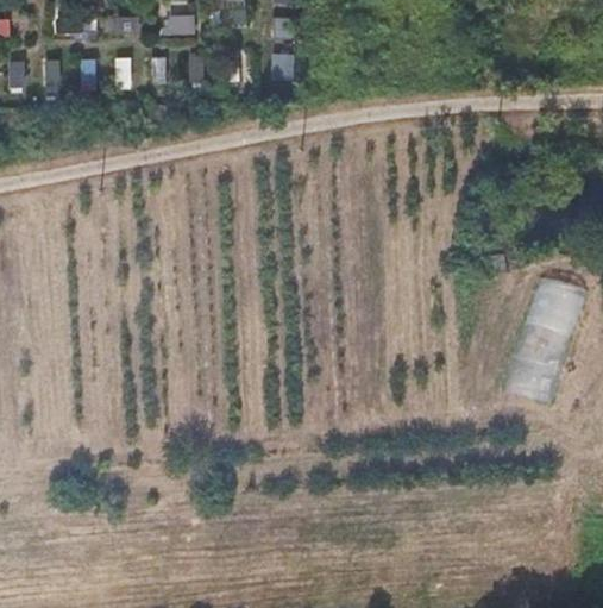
[(272,0),(272,11),(297,12),(296,0),(272,0)]
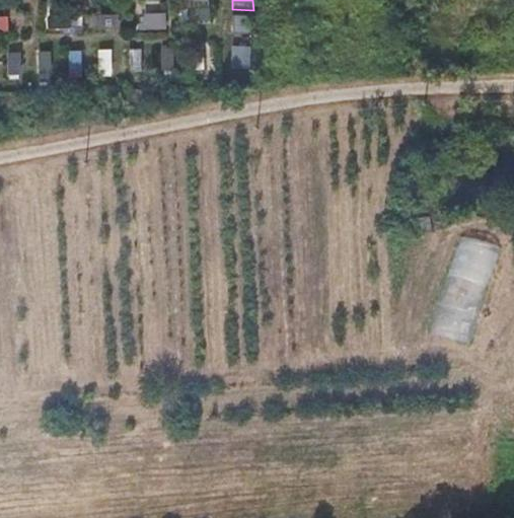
[(210,6),(187,7),(188,22),(211,21),(210,6)]
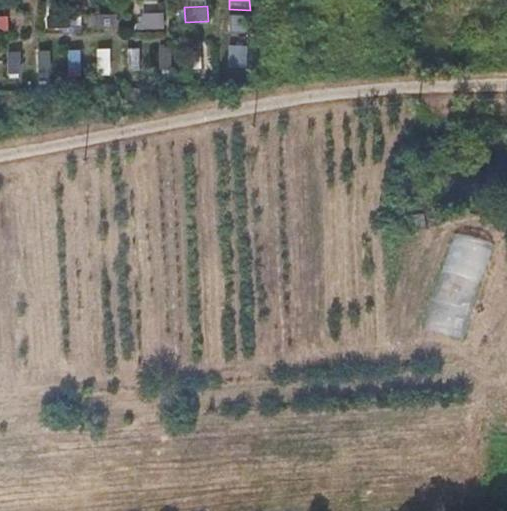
[(70,12),(46,13),(47,28),(70,28),(70,12)]
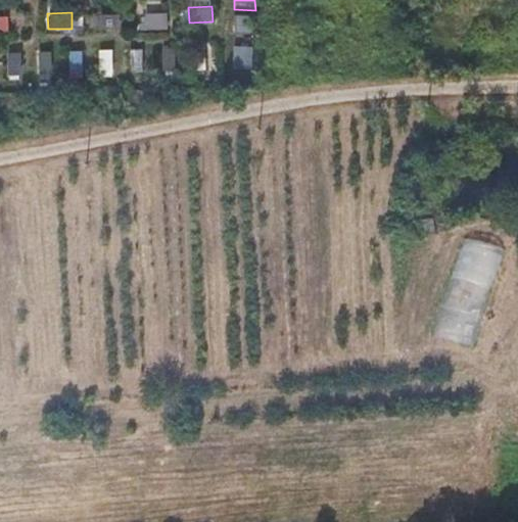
[(121,13),(97,13),(97,30),(121,29),(121,13)]
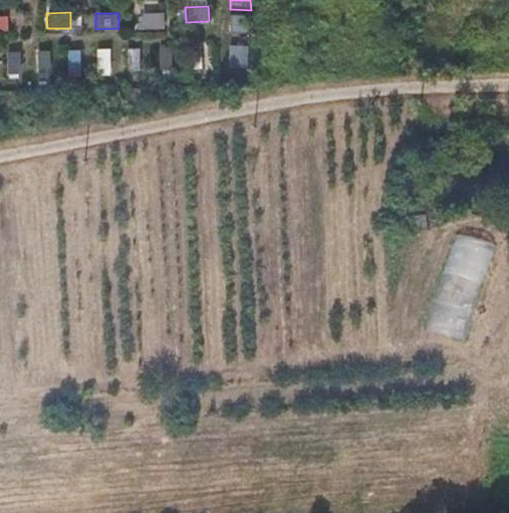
[(249,13),(229,13),(229,38),(249,38),(249,13)]
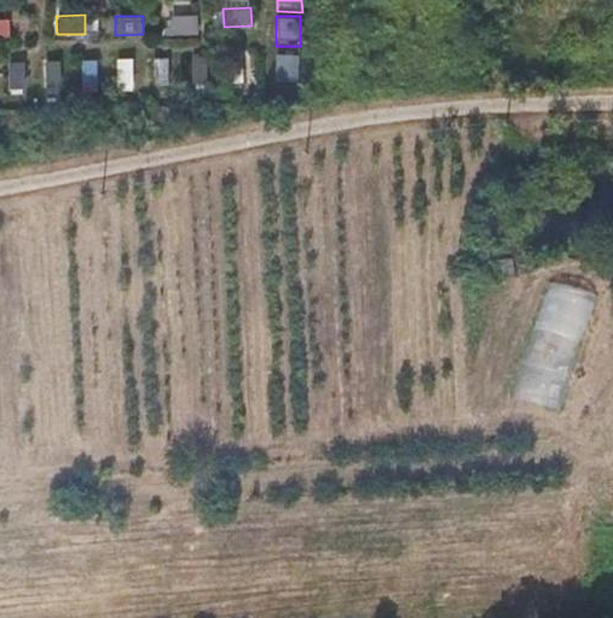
[(195,17),(167,17),(167,36),(195,35),(195,17)]
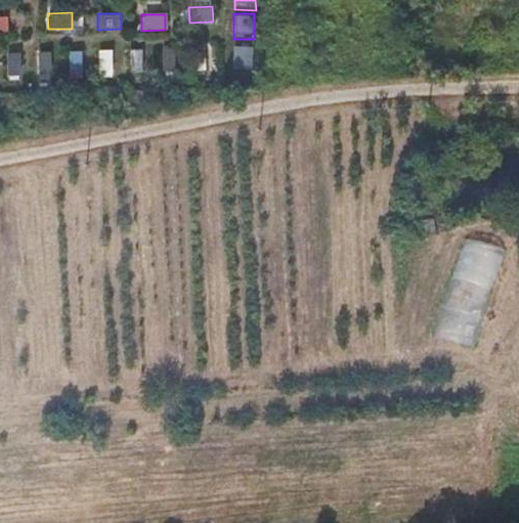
[(175,45),(162,46),(162,73),(175,73),(175,45)]
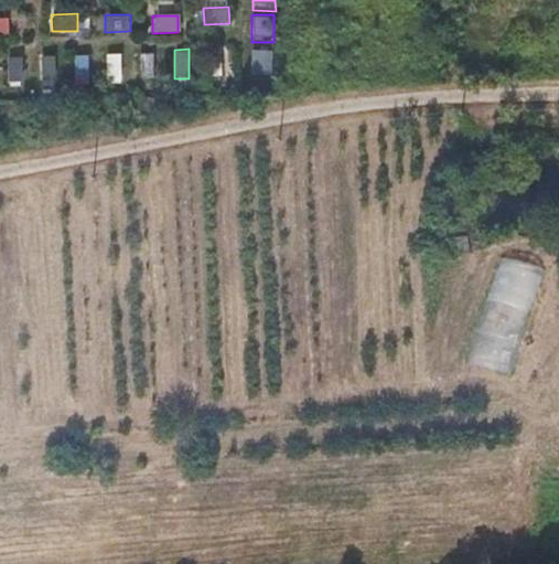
[(273,49),(251,49),(251,75),(273,76),(273,49)]
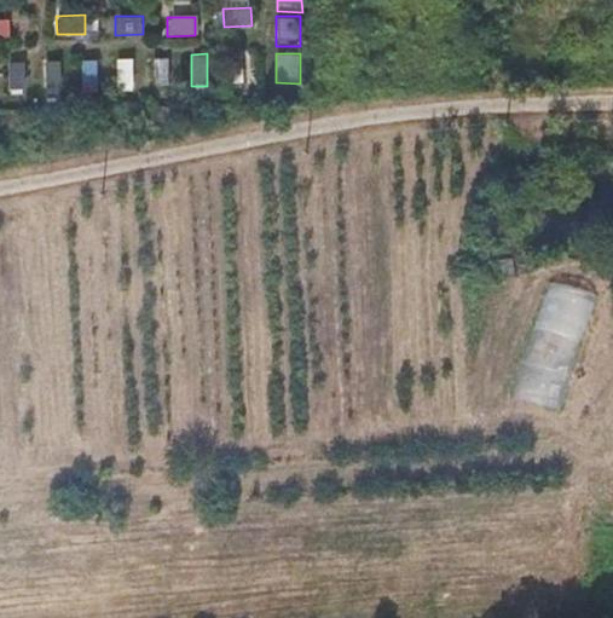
[(243,55),(227,55),(229,86),(244,86),(243,55)]
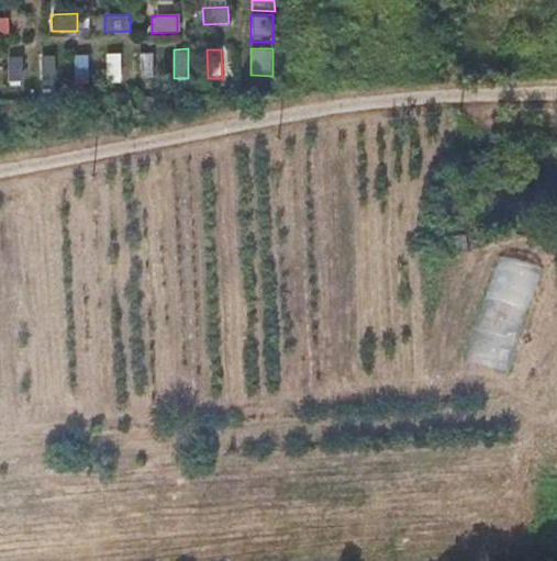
[(154,53),(140,53),(140,81),(154,81),(154,53)]
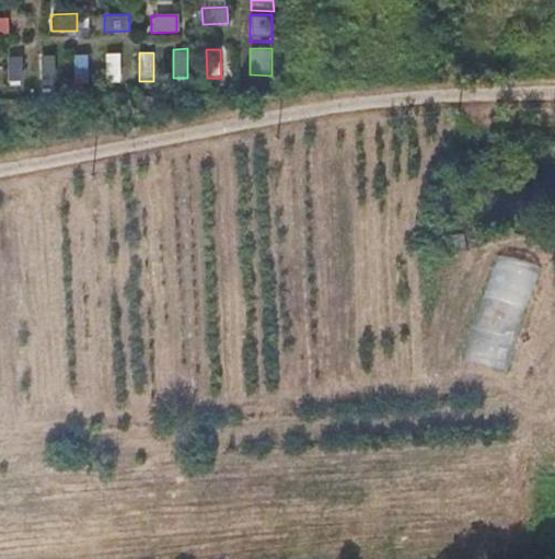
[(55,54),(41,55),(42,83),(56,83),(55,54)]
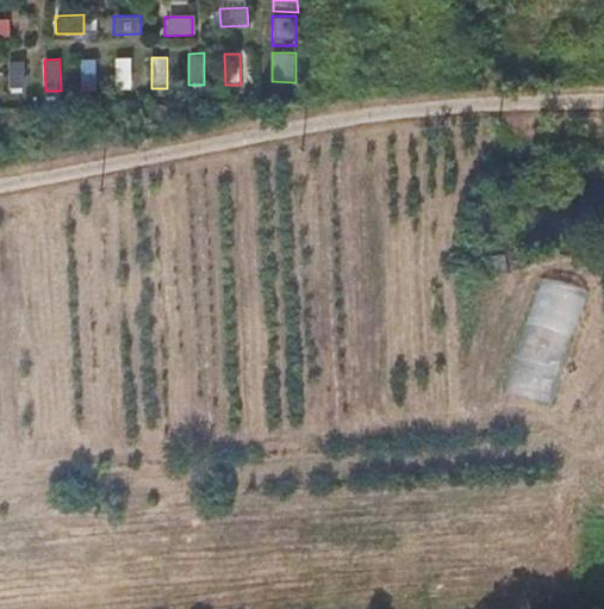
[(131,58),(116,58),(116,89),(131,89),(131,58)]
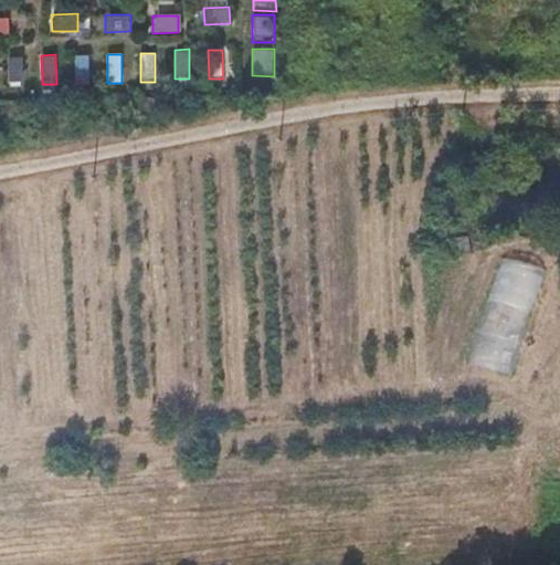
[(88,55),(74,55),(74,84),(88,84),(88,55)]
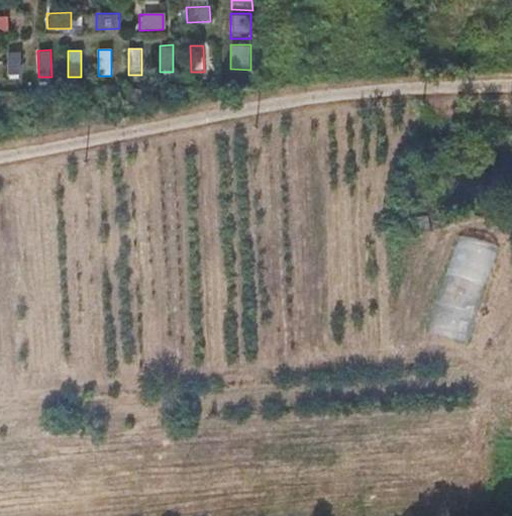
[(20,52),(7,52),(7,78),(20,78),(20,52)]
